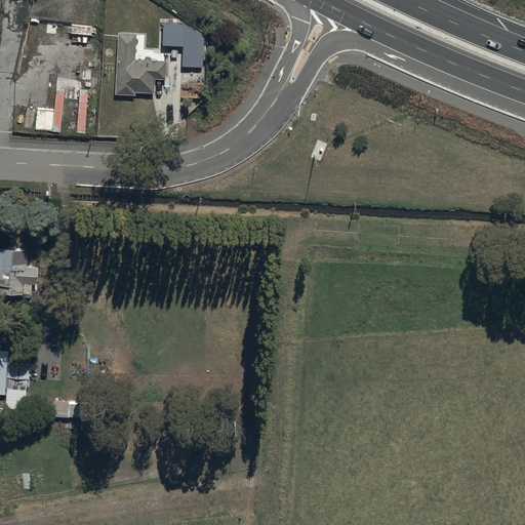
[(185,24),(163,24),(163,46),(183,47),(183,67),(203,67),(204,38),(185,24)]
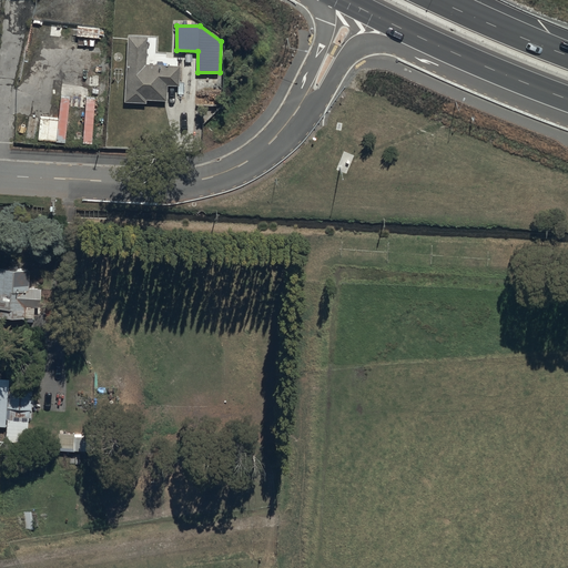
[(149,37),(129,36),(124,102),(146,103),(146,100),(166,101),(168,85),(179,87),(180,67),(146,64),(149,37)]
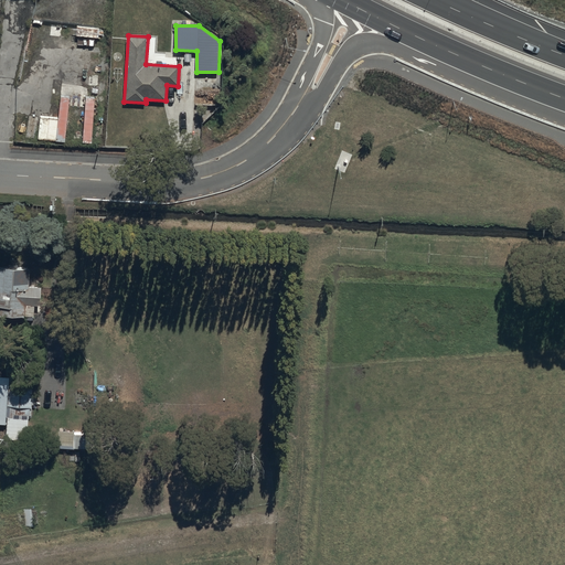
[(30,269),(0,268),(0,307),(0,308),(0,316),(24,318),(24,317),(34,317),(34,306),(43,306),(44,288),(29,287),(30,269)]
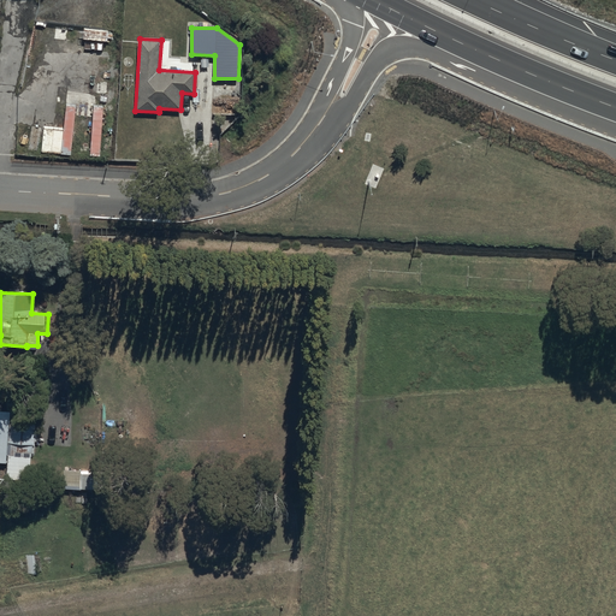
[(35,449),(36,415),(10,414),(9,455),(31,456),(33,449),(35,449)]
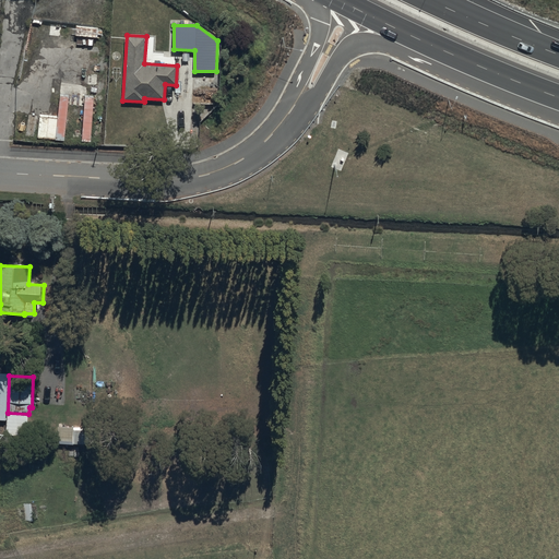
[(73,427),(72,444),(109,444),(109,428),(73,427)]
